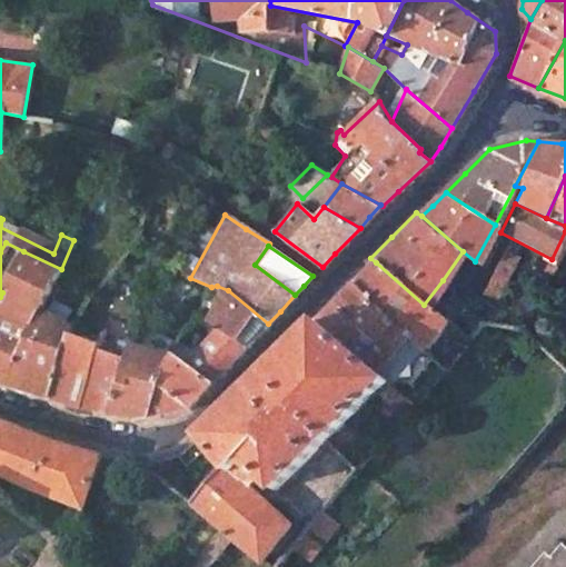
[(512,255),(497,247),(473,295),(486,304),(512,255)]
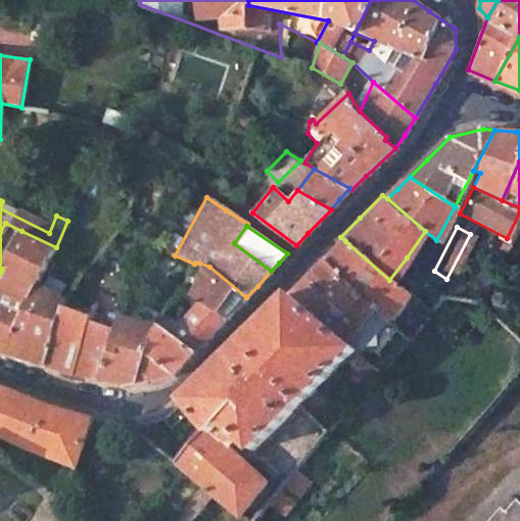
[(43,364),(64,305),(89,264),(80,259),(56,297),(36,284),(56,247),(21,231),(2,269),(0,273),(0,350),(10,353),(43,364)]
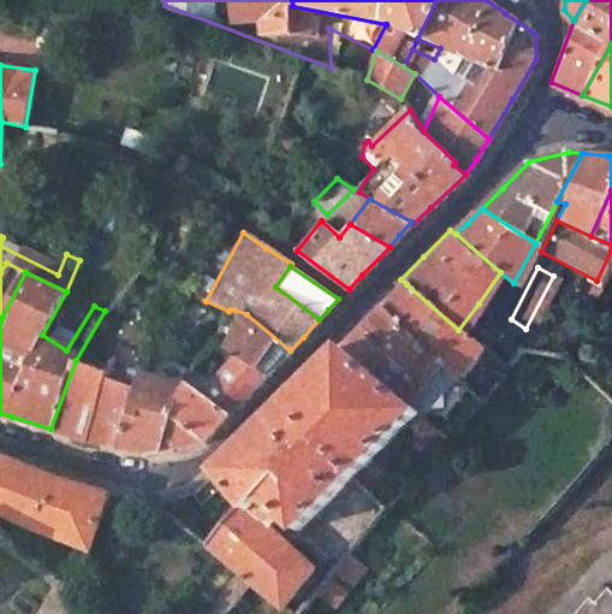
[(500,272),(479,303),(498,316),(514,283),(500,272)]
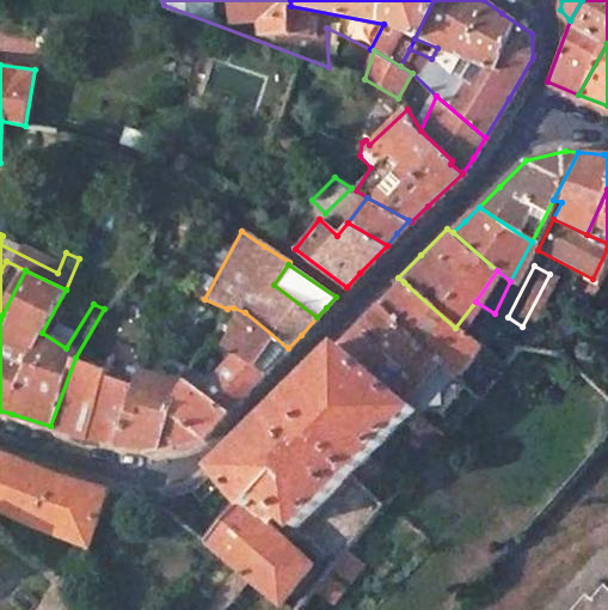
[(380,304),(438,360),(447,368),(455,376),(476,346),(455,328),(404,282),(391,293),(380,304)]
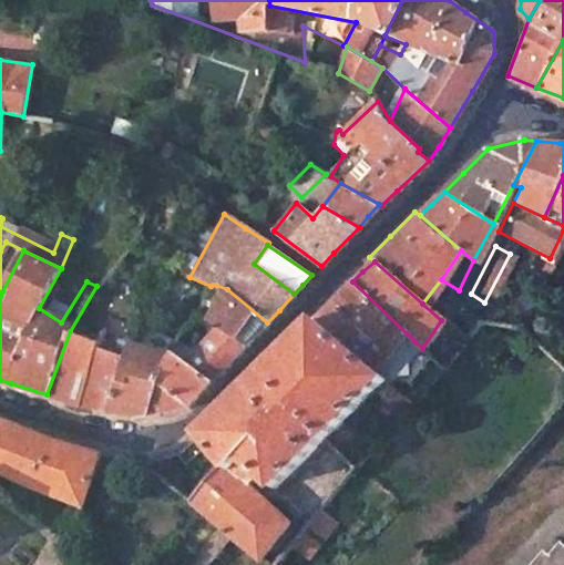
[(537,280),(546,265),(539,262),(531,277),(537,280)]
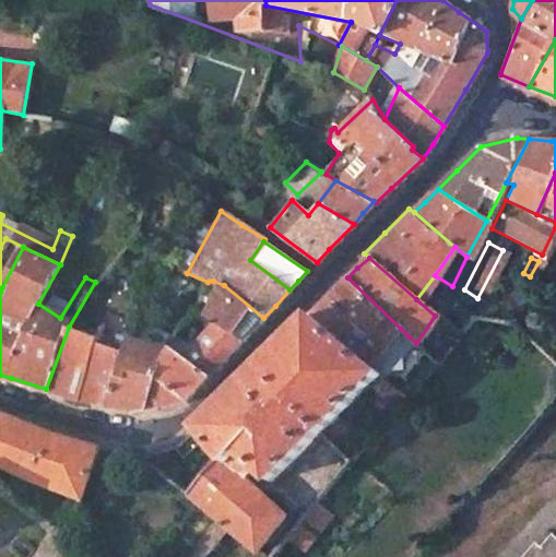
[(309,316),(370,367),(401,329),(347,277),(327,297),(309,316)]
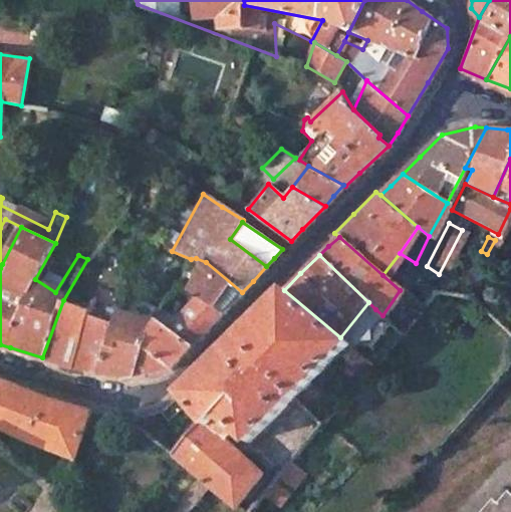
[(242,292),(206,262),(187,290),(196,297),(221,313),(232,303),(242,292)]
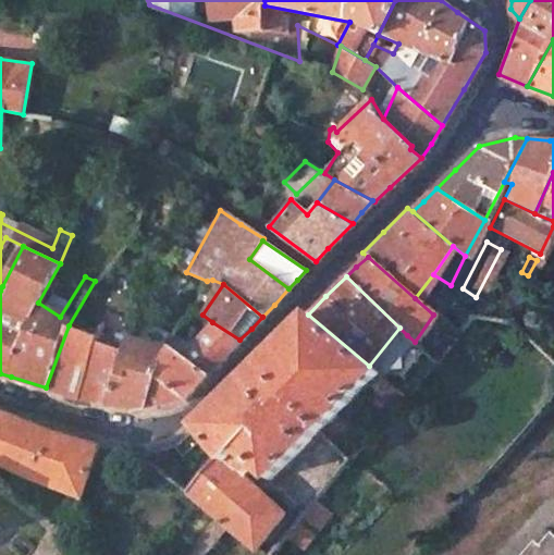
[(450,301),(438,317),(455,333),(468,315),(450,301)]
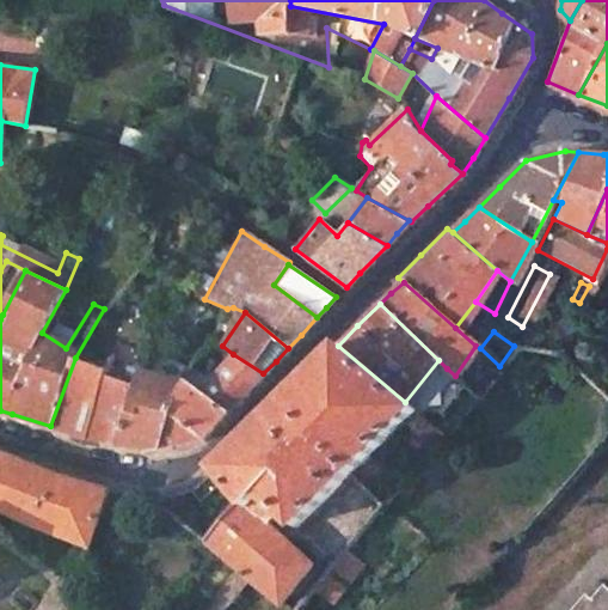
[(99,440),(112,443),(140,368),(146,351),(146,348),(115,337),(104,367),(81,437),(99,440)]
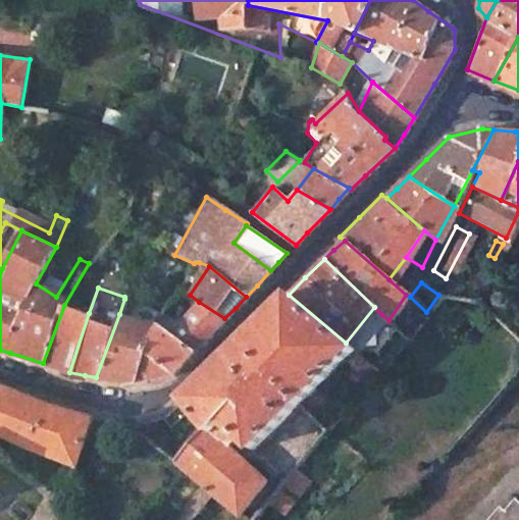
[(183,363),(195,351),(172,330),(179,322),(199,302),(190,295),(180,289),(160,320),(163,322),(147,354),(172,374),(183,363)]
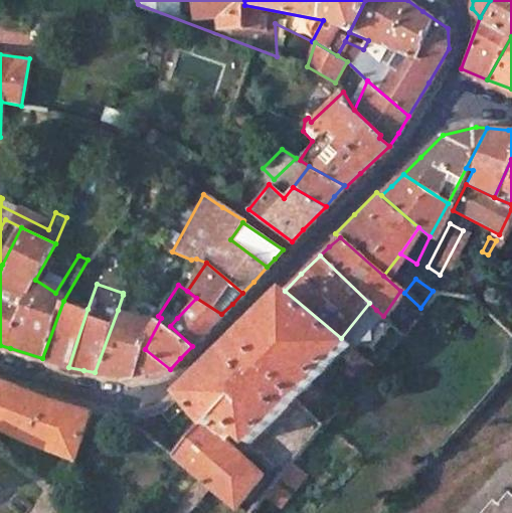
[(285,291),(179,393),(198,419),(224,439),(233,429),(247,440),(350,346),(341,338),(285,291)]
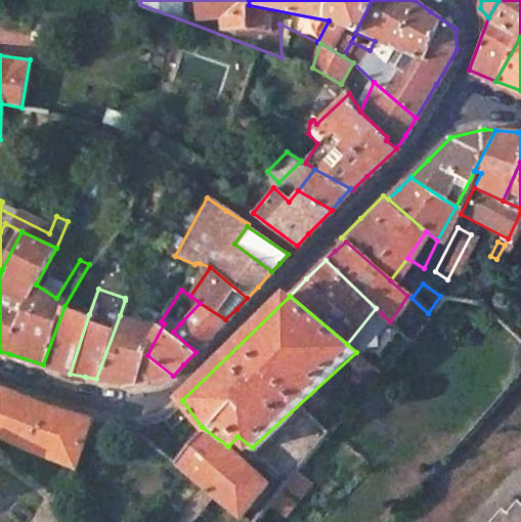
[(225,319),(200,303),(180,323),(202,344),(213,333),(225,319)]
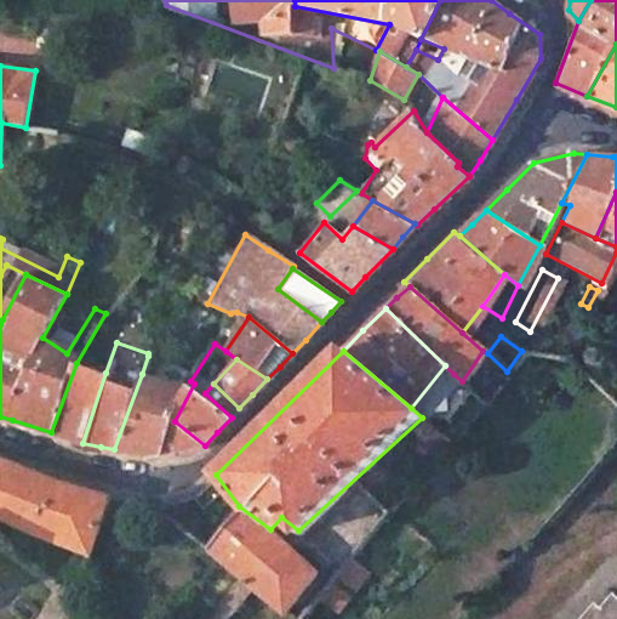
[(83,443),(106,373),(76,363),(51,432),(67,437),(83,443)]
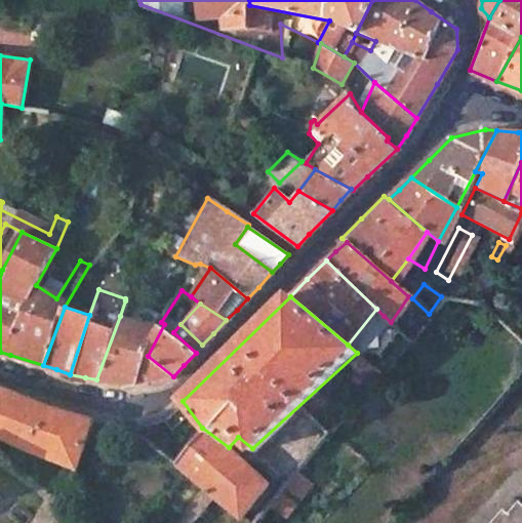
[(164,324),(161,322),(155,329),(120,316),(96,379),(110,381),(121,385),(134,383),(148,356),(164,324)]
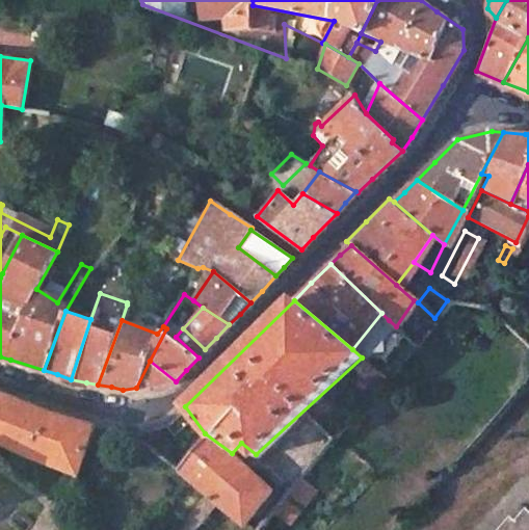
[(396,326),(389,320),(381,329),(397,346),(406,338),(396,326)]
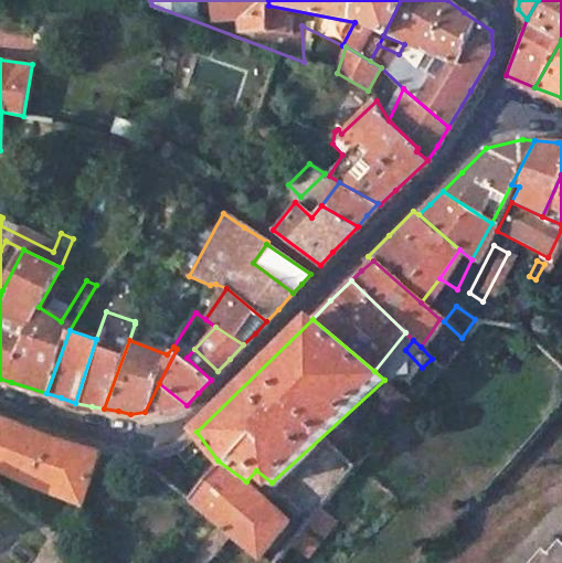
[(218,371),(194,349),(187,358),(211,380),(218,371)]
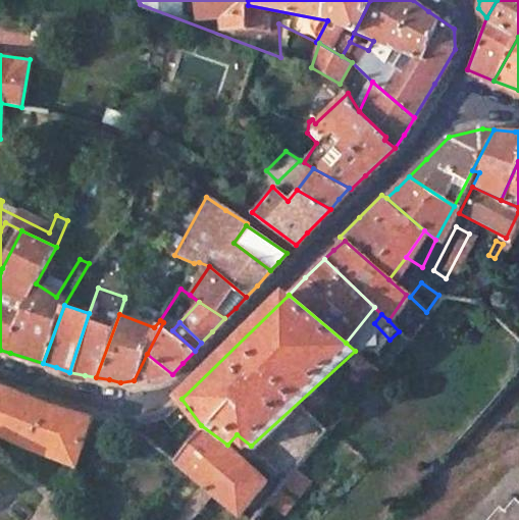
[(360,342),(355,351),(365,358),(371,351),(360,342)]
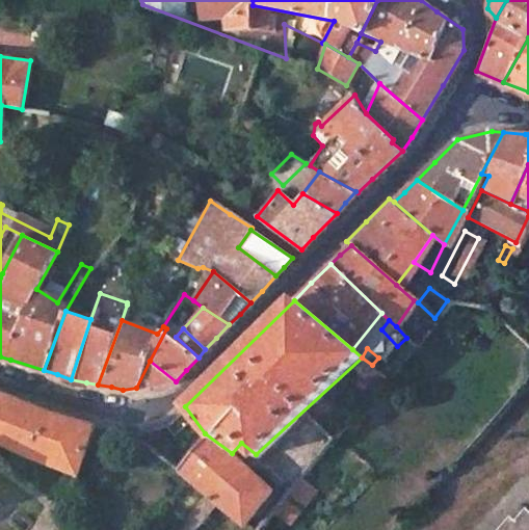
[(176,381),(150,361),(136,388),(158,385),(176,381)]
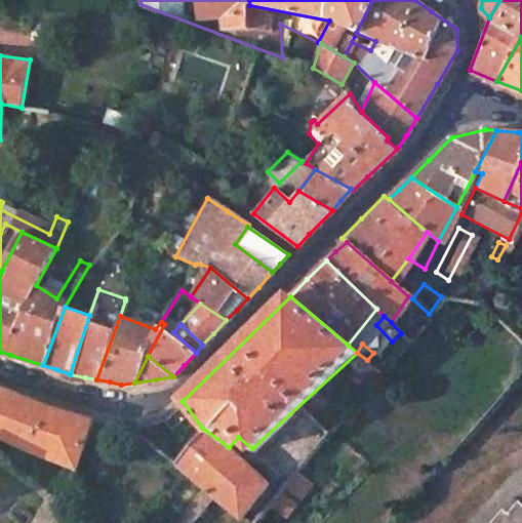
[(0,434),(75,467),(91,420),(48,408),(0,389),(0,434)]
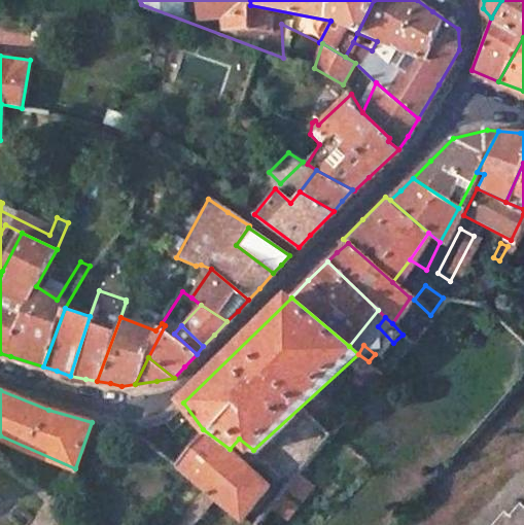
[(230,449),(203,429),(175,464),(201,486),(166,524),(186,524),(213,495),(242,520),(267,486),(230,449)]
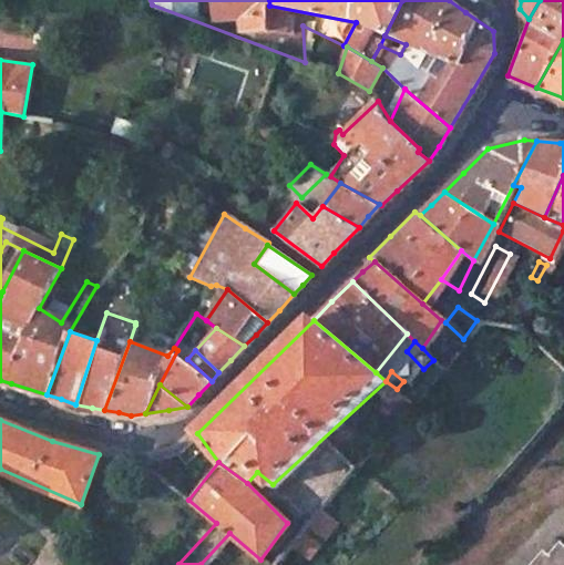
[(319,511),(293,543),(306,554),(332,522),(319,511)]
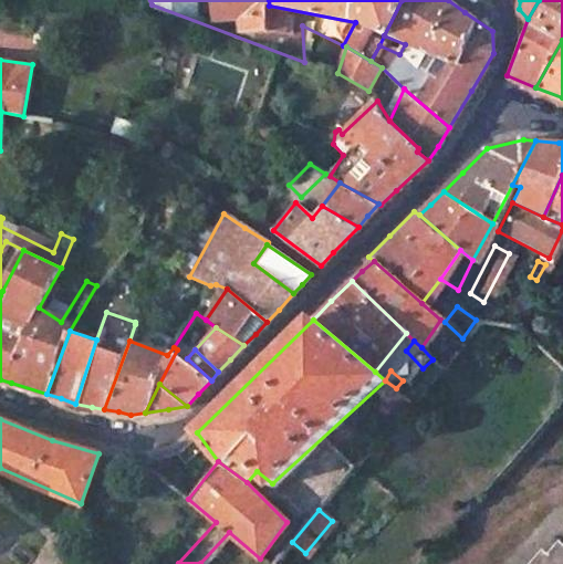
[(556,536),(532,563),(562,563),(562,541),(562,542),(556,536)]
